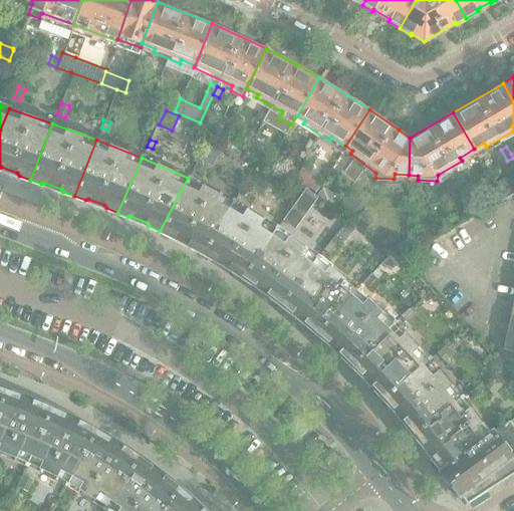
[(292,176),(298,165),(287,158),(280,169),(292,176)]
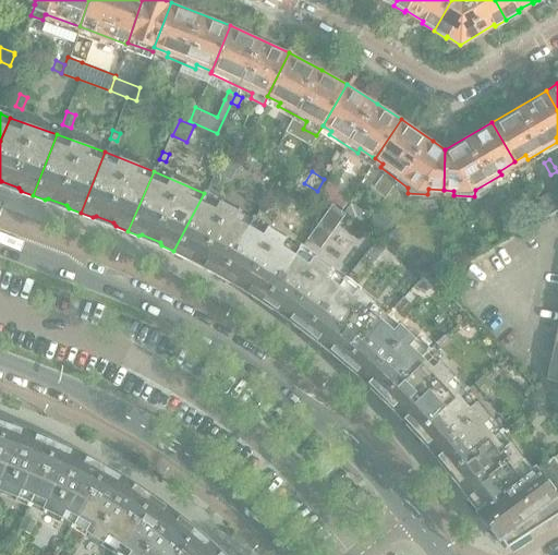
[(216,184),(220,177),(214,173),(209,181),(216,184)]
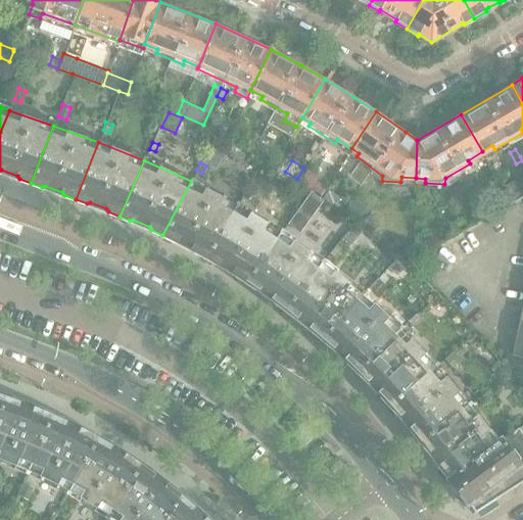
[(474,183),(470,176),(465,179),(469,186),(474,183)]
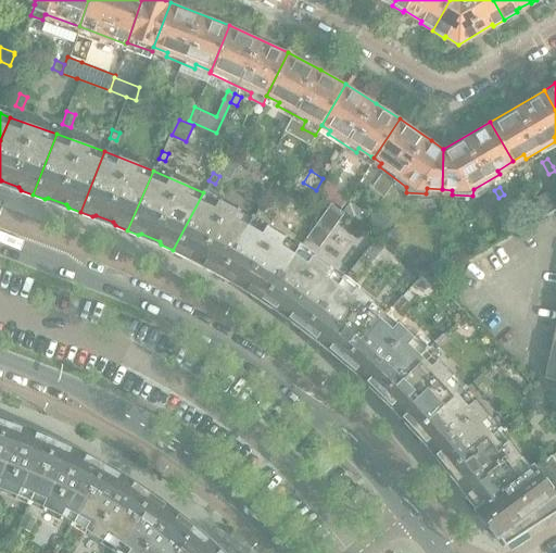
[(555,203),(555,197),(551,188),(535,197),(544,211),(555,203)]
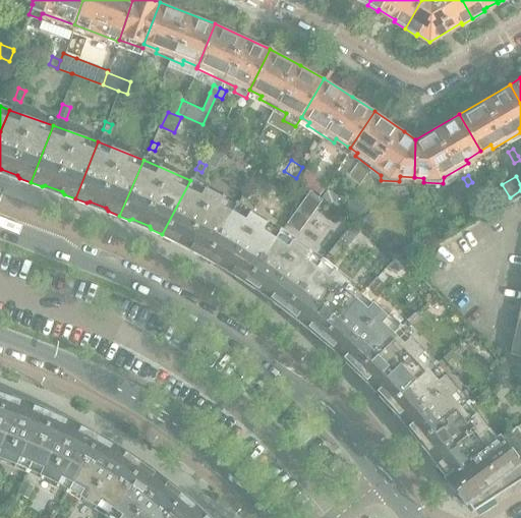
[(470,193),(462,178),(450,184),(459,199),(470,193)]
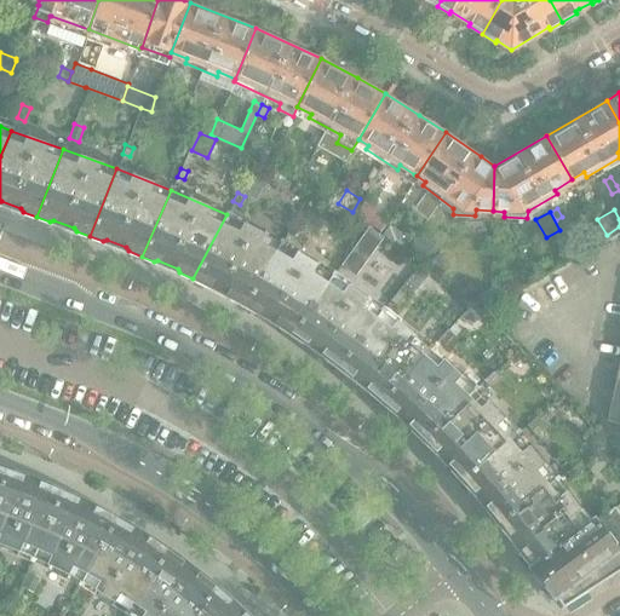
[(242,305),(281,242),(227,214),(193,278),(205,286),(210,283),(228,294),(229,298),(242,305)]
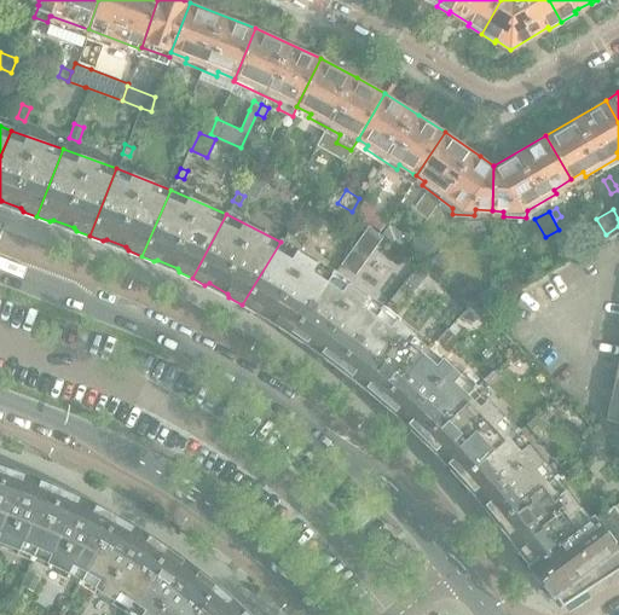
[(294,233),(300,222),(294,218),(287,230),(294,233)]
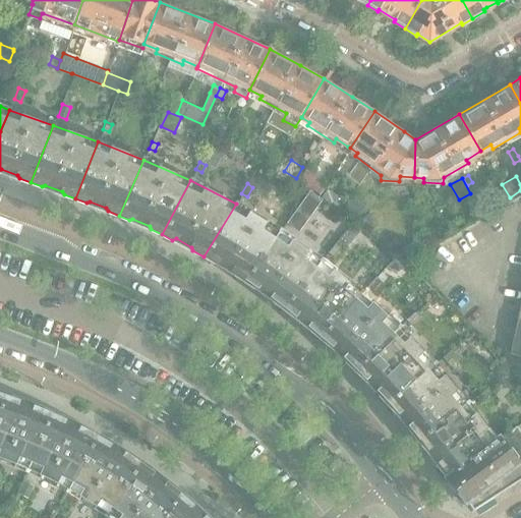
[(331,203),(337,194),(327,187),(321,195),(331,203)]
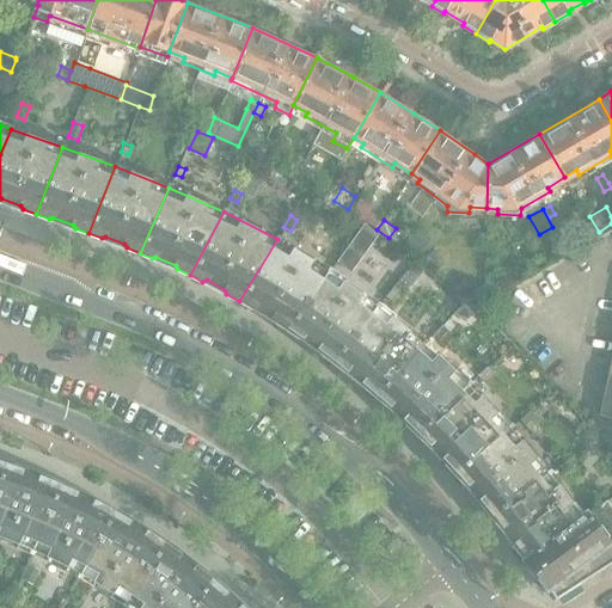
[(416,258),(432,238),(416,226),(402,247),(416,258)]
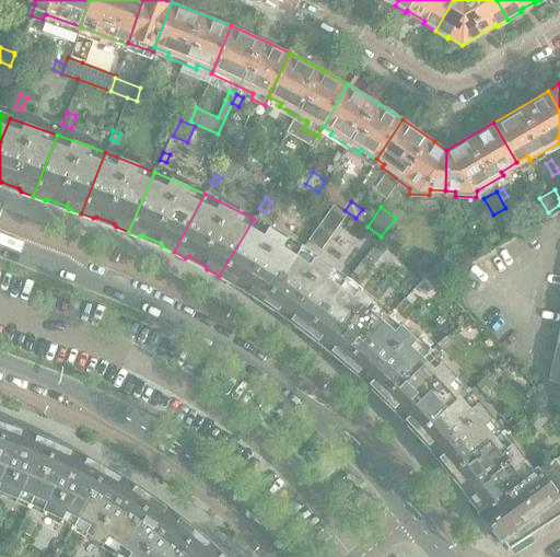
[(263,302),(300,248),(254,219),(219,276),(230,281),(233,281),(251,291),(252,294),(263,302)]
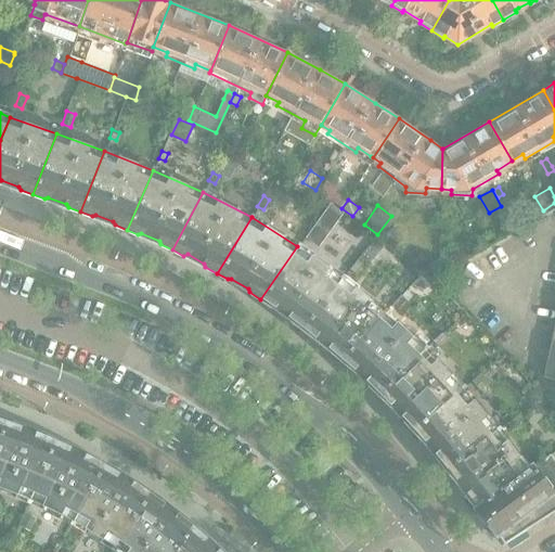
[(311,239),(318,230),(311,227),(306,235),(311,239)]
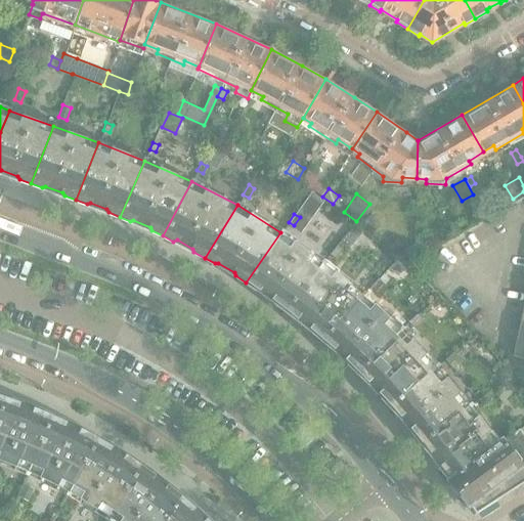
[(297,293),(322,262),(280,232),(246,283),(255,289),(259,288),(273,299),(274,302),(284,309),(297,293)]
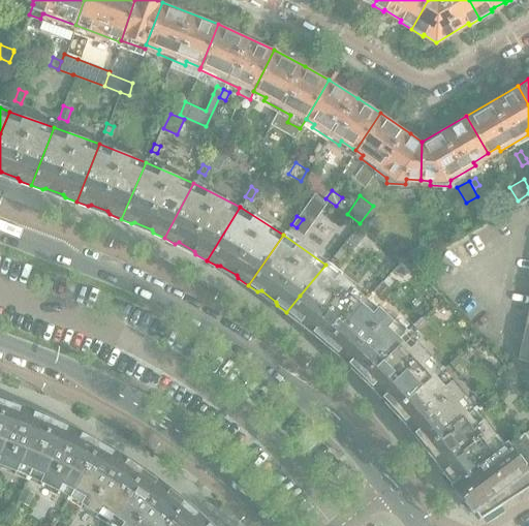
[(339,258),(349,245),(344,241),(334,254),(339,258)]
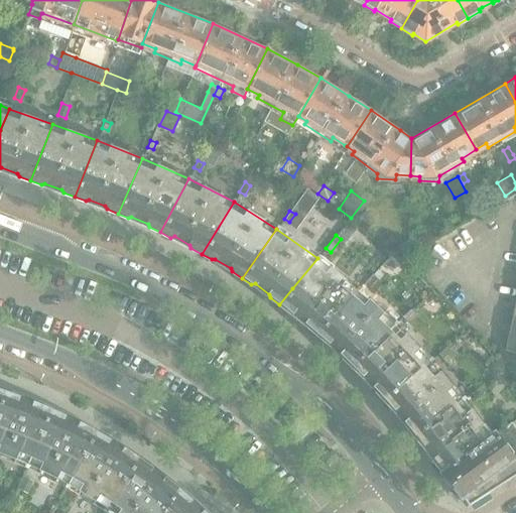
[(408,255),(408,238),(389,250),(400,260),(408,255)]
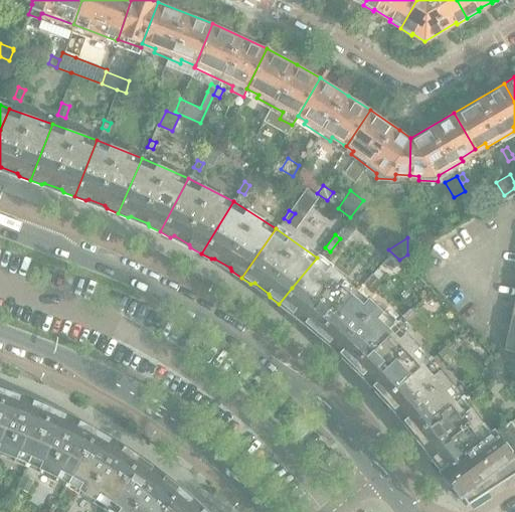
[(315,333),(355,289),(317,258),(292,288),(279,304),(288,311),(292,311),(306,322),(306,325),(315,333)]
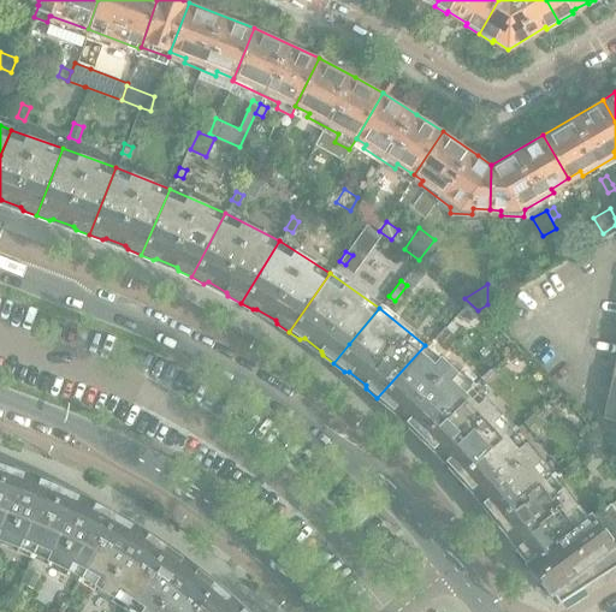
[(442,339),(450,330),(444,325),(436,334),(442,339)]
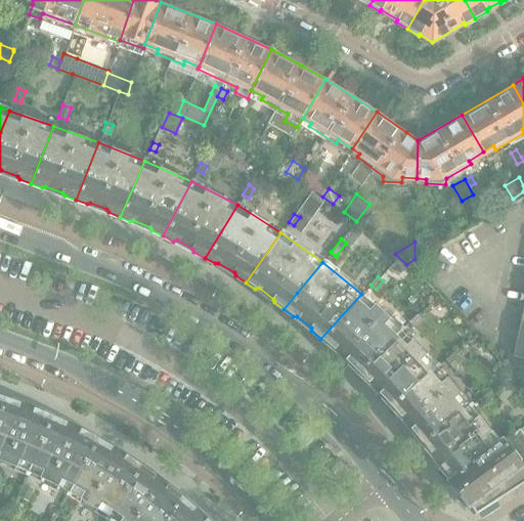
[(355,371),(400,329),(361,294),(320,339),(330,347),(334,347),(347,359),(347,362),(355,371)]
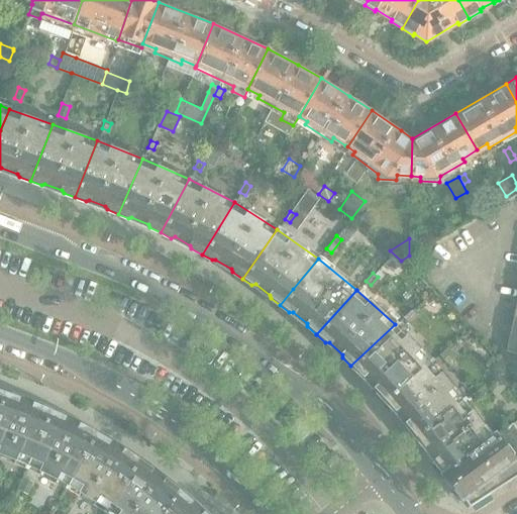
[(516,297),(513,317),(516,317),(513,333),(509,332),(506,349),(516,351),(516,297)]
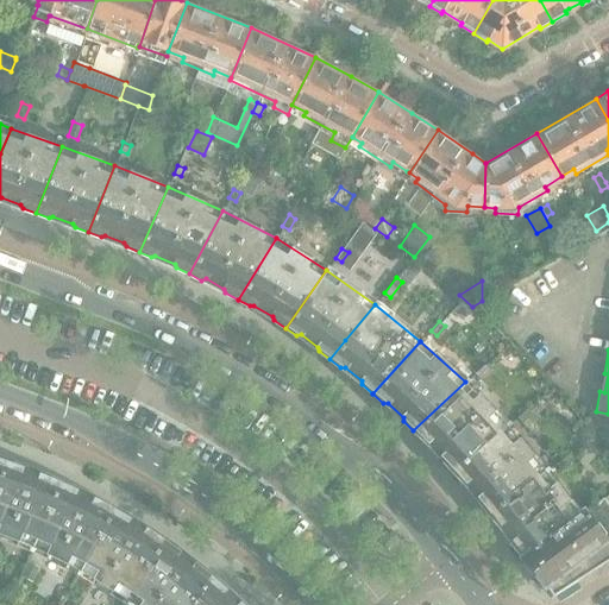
[(451,471),(506,424),(465,382),(413,430),(424,441),(427,441),(443,455),(443,460),(451,471)]
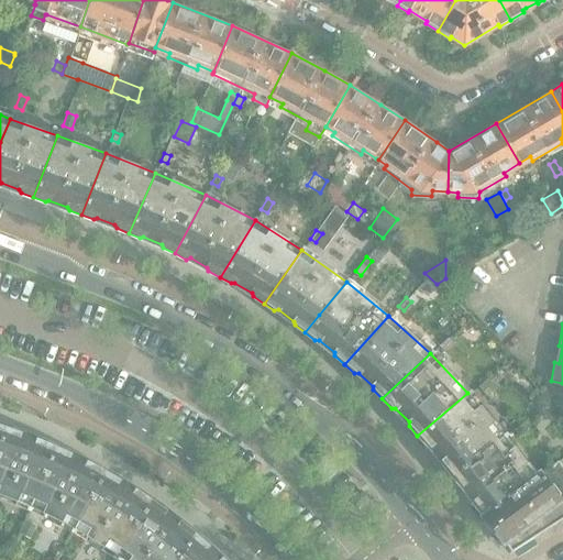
[(483,390),(493,383),(488,376),(478,384),(483,390)]
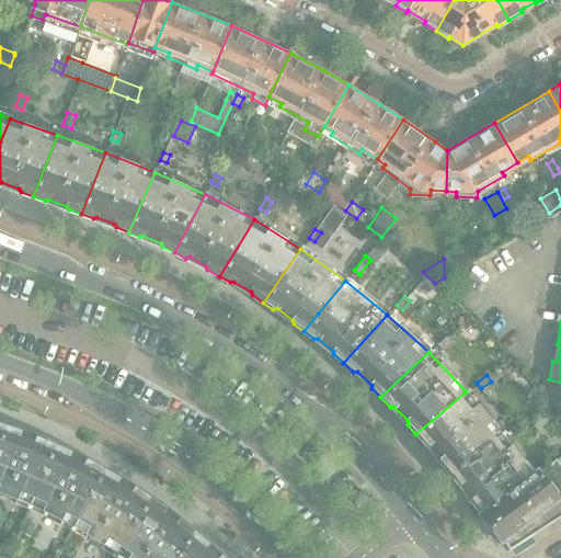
[(448,473),(500,432),(466,391),(415,434),(424,443),(428,443),(441,458),(441,462),(448,473)]
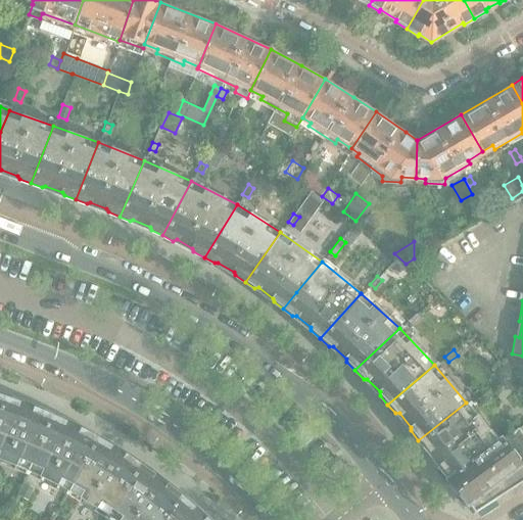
[(482,402),(490,395),(487,390),(478,396),(482,402)]
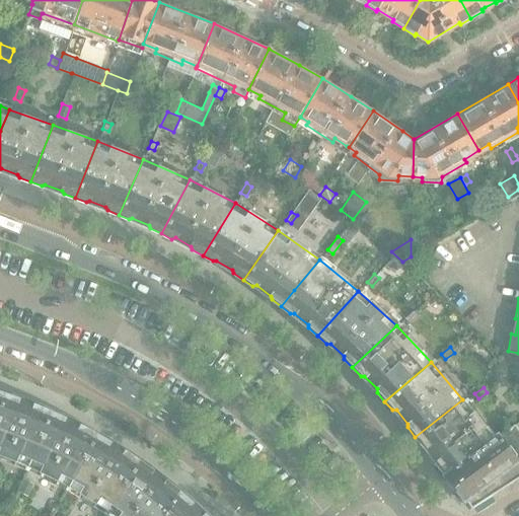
[(0,451),(28,462),(51,409),(38,403),(34,404),(17,398),(16,395),(5,391),(0,403),(0,451)]
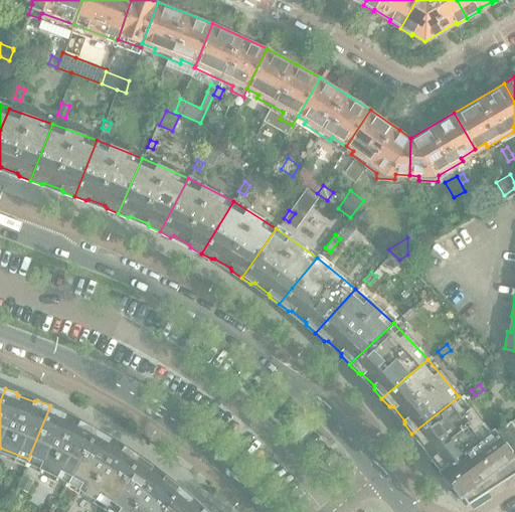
[(491,435),(461,398),(459,396),(411,434),(419,443),(422,443),(434,458),(433,461),(442,471),(491,435)]
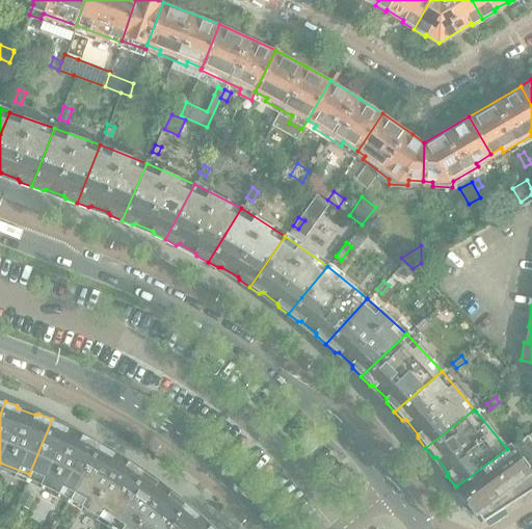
[(71,494),(99,442),(86,435),(83,437),(67,428),(65,425),(52,419),(29,474),(71,494)]
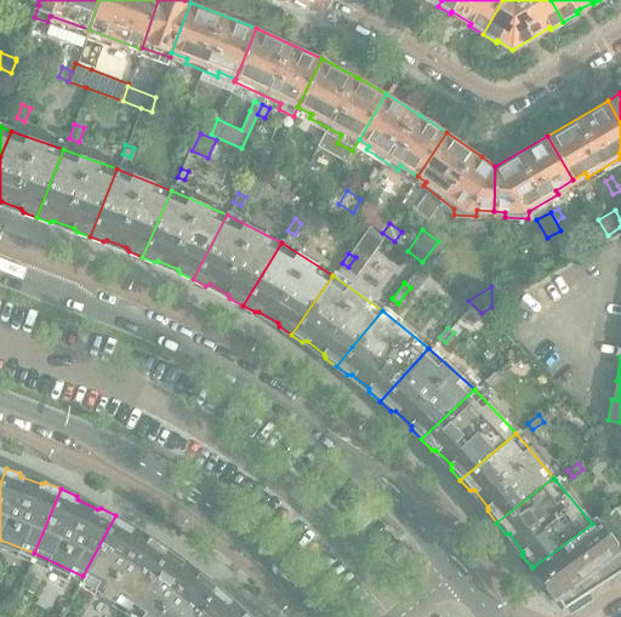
[(587,590),(620,569),(620,512),(616,506),(592,524),(533,567),(531,569),(542,583),(543,583),(554,598),(557,595),(564,605),(587,590)]
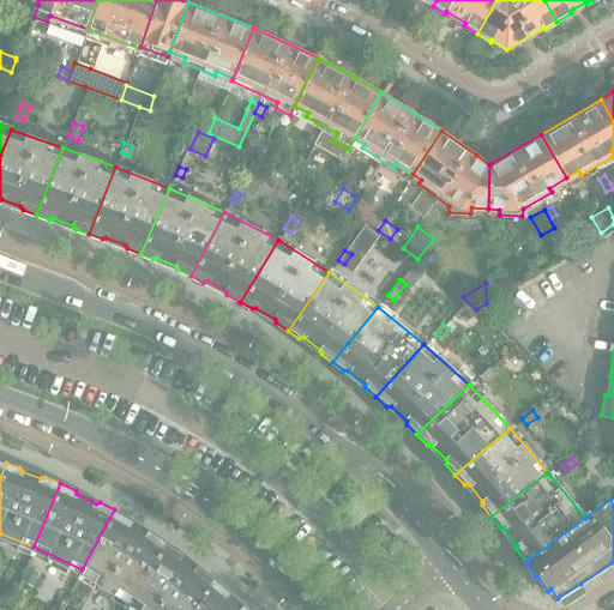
[(127,598),(166,542),(152,532),(148,533),(130,521),(128,518),(127,517),(114,509),(82,569),(83,571),(67,597),(82,605),(92,589),(85,584),(90,575),(127,598)]
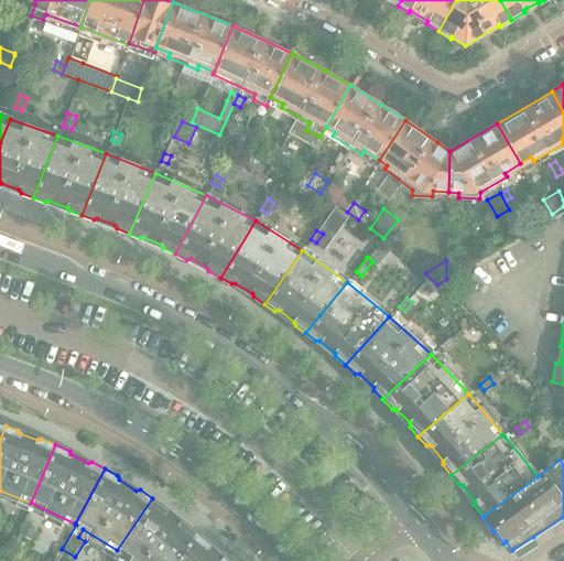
[(357,507),(369,497),(364,489),(351,499),(357,507)]
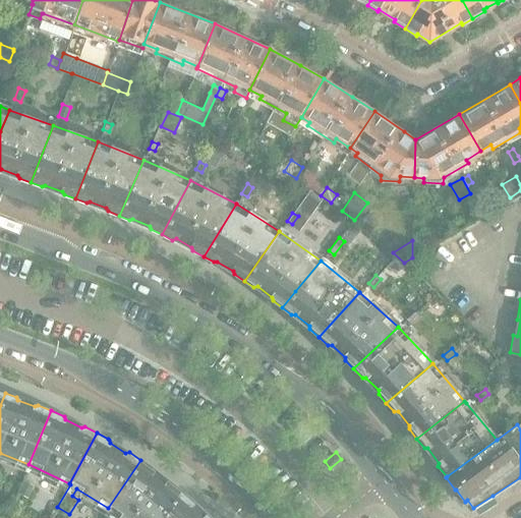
[(120,517),(159,517),(181,492),(170,482),(167,482),(153,471),(152,468),(140,460),(108,508),(109,509),(120,517)]
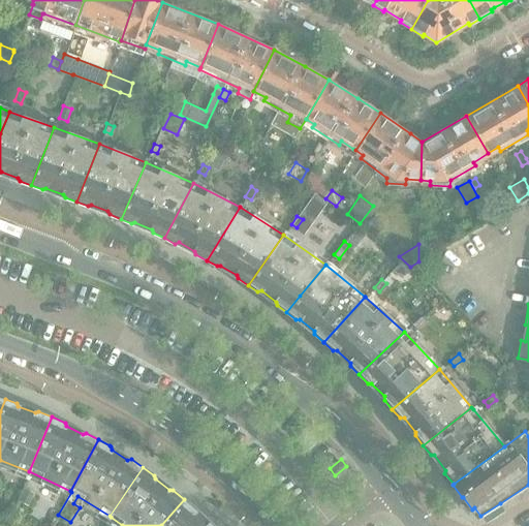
[(214,525),(213,524),(209,524),(195,512),(195,507),(194,507),(184,499),(161,525),(214,525)]
